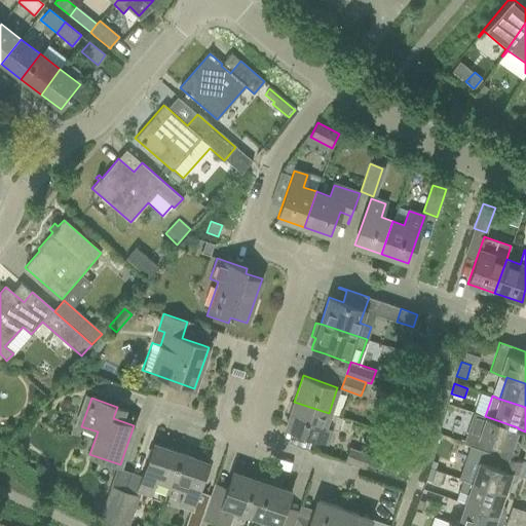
[(329,413),(294,402),(285,427),(326,442),(331,427),(325,425),(329,413)]
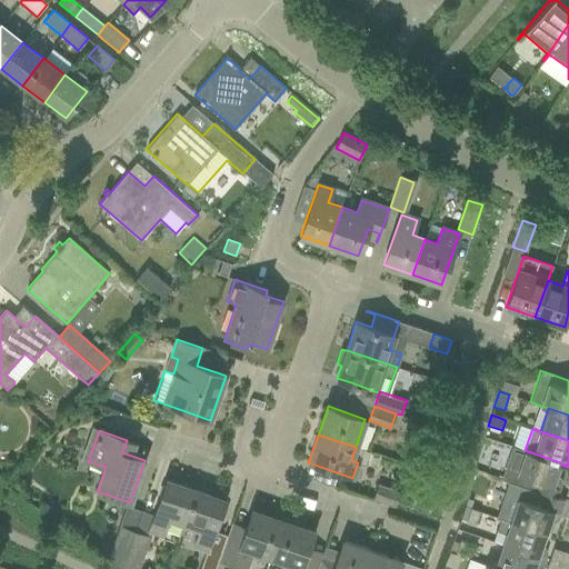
[(511,446),(501,478),(513,482),(533,489),(557,497),(560,486),(556,477),(560,463),(560,462),(525,450),(511,446)]
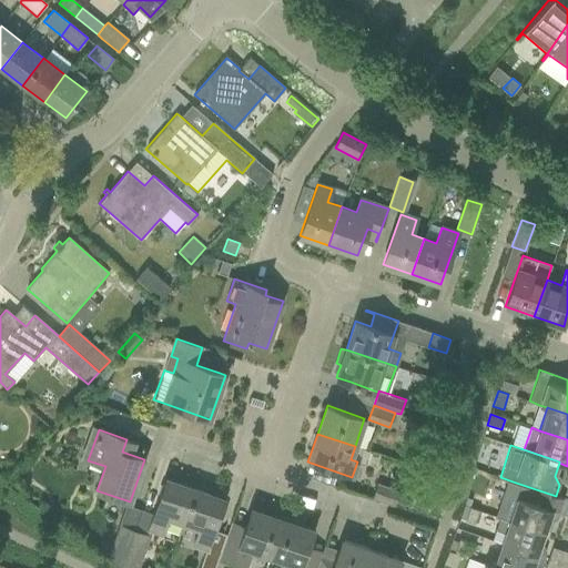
[(154,514),(149,529),(150,530),(162,535),(168,519),(183,525),(195,489),(165,479),(154,514)]
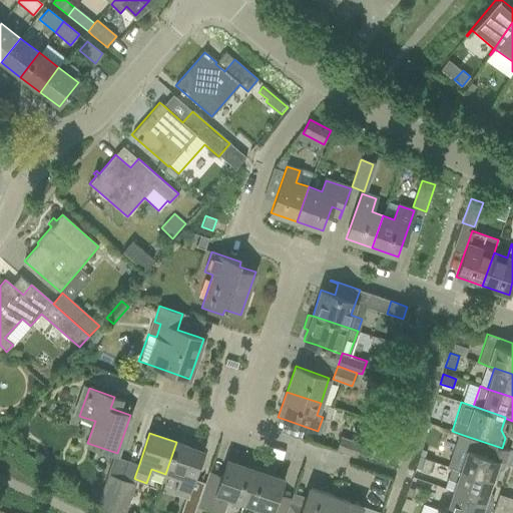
[(361,442),(342,435),(337,450),(355,457),(361,442)]
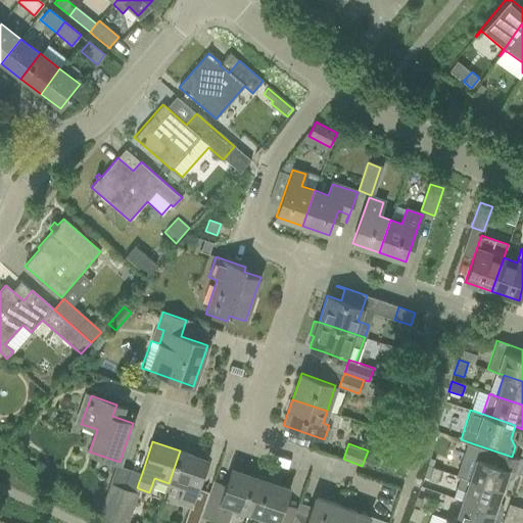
[(512,457),(490,449),(487,461),(476,458),(468,479),(502,490),(505,479),(514,475),(519,460),(512,457)]
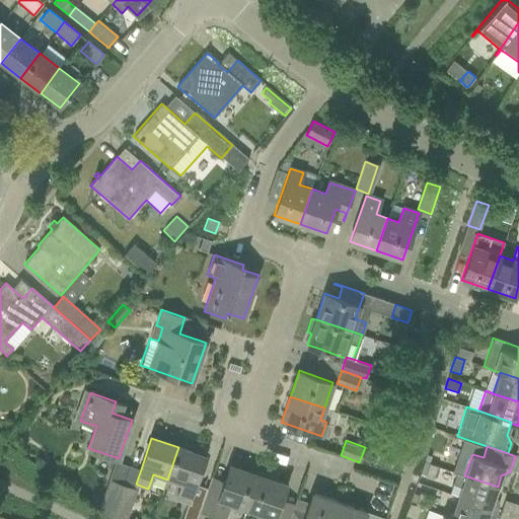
[(205,456),(178,447),(167,479),(181,484),(176,498),(189,502),(196,485),(205,456)]
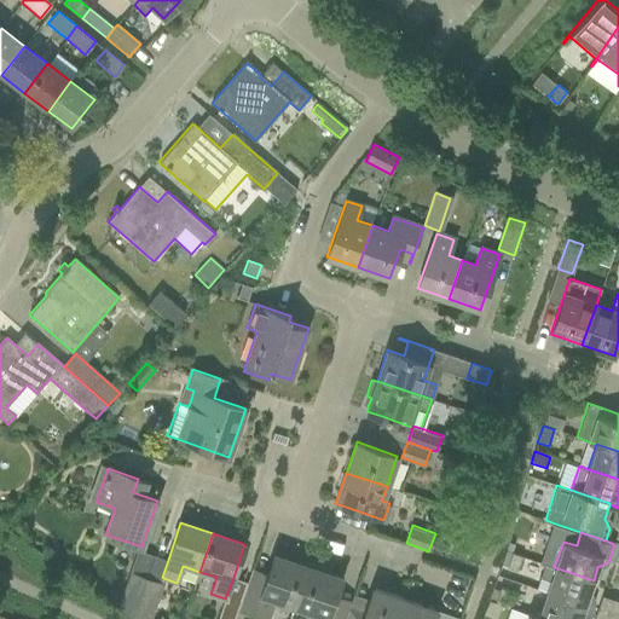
[(513,553),(510,556),(507,568),(516,571),(521,555),(513,553)]
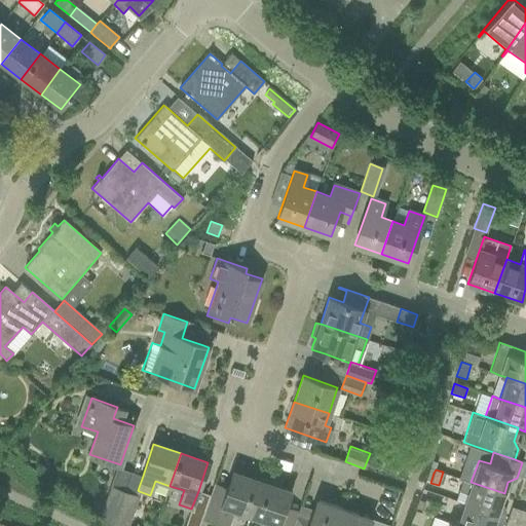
[(123,490),(112,523),(120,525),(126,525),(130,515),(137,495),(139,491),(138,490),(143,476),(130,471),(123,490)]
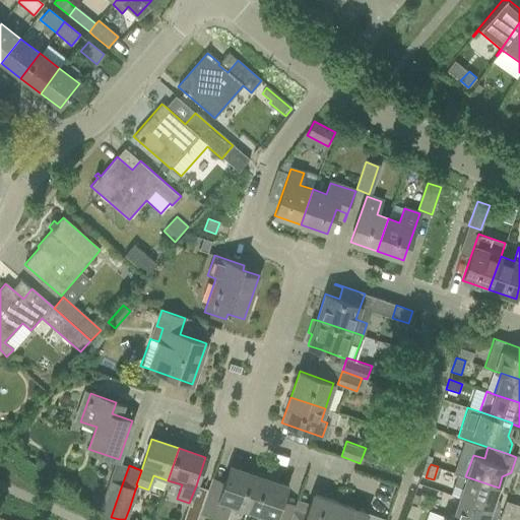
[(201,507),(200,511),(214,516),(215,513),(228,517),(233,505),(248,510),(259,475),(231,466),(224,481),(211,476),(207,490),(201,507)]
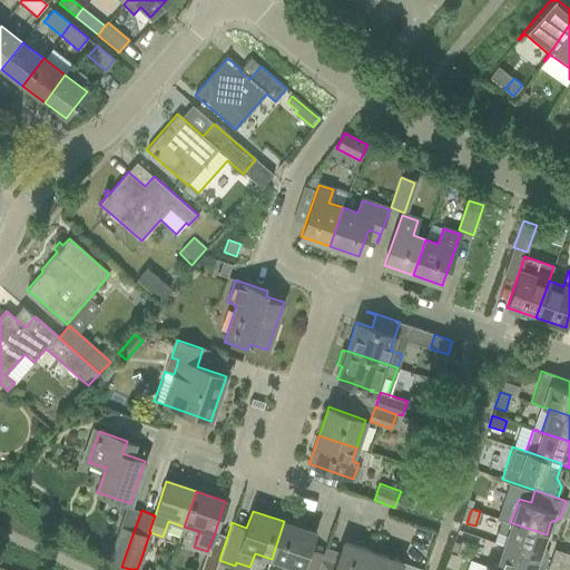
[(510,522),(501,520),(497,532),(505,536),(502,546),(546,560),(547,558),(542,548),(547,534),(510,522)]
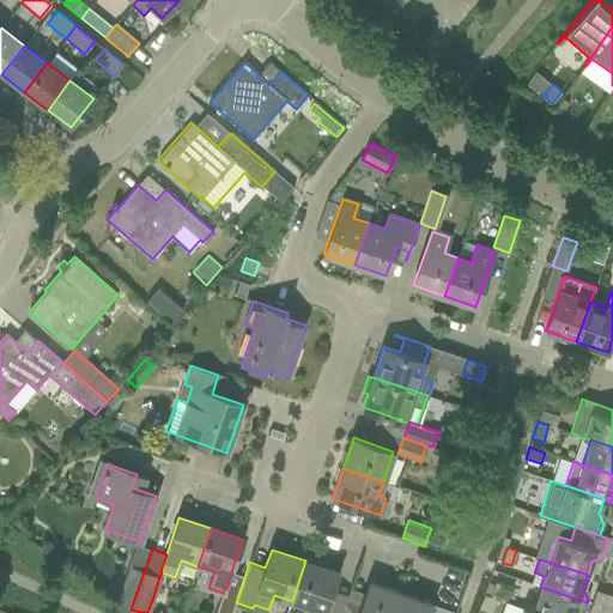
[(305,560),(292,601),(309,607),(307,612),(340,612),(346,600),(349,595),(333,589),(339,572),(305,560)]
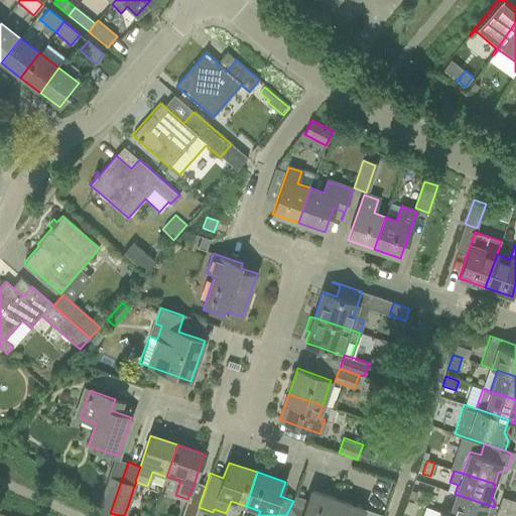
[(108,477),(98,508),(99,509),(110,513),(121,481),(108,477)]
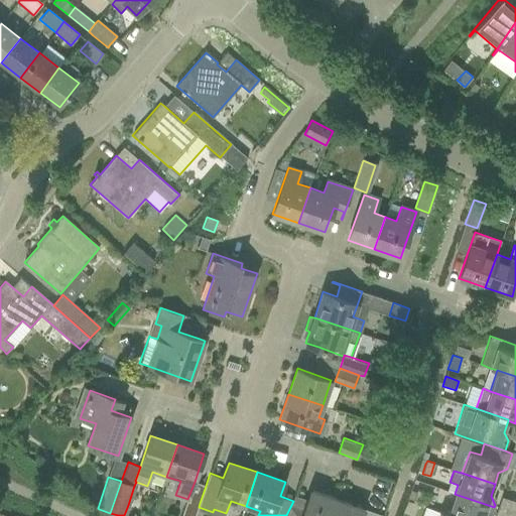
[(417,490),(416,492),(412,502),(420,505),(424,493),(417,490)]
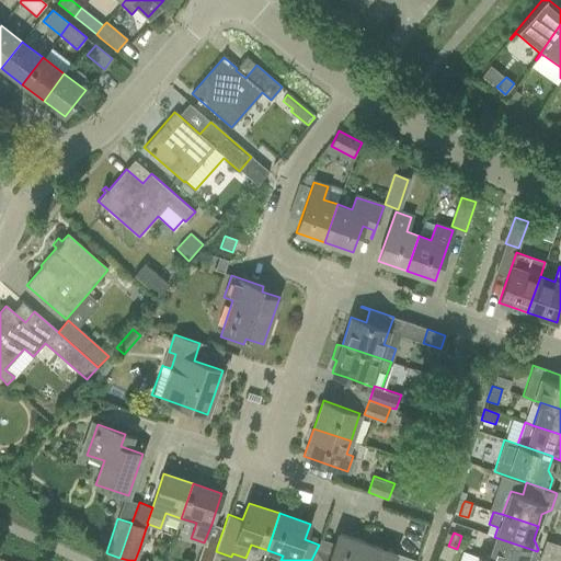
[(362,560),(368,544),(338,534),(334,544),(331,554),(317,549),(311,560),(362,560)]
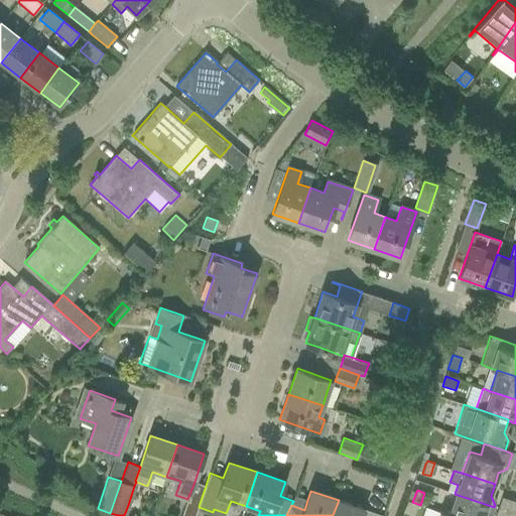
[(455,494),(448,513),(447,514),(454,515),(483,515),(485,514),(493,510),(494,507),(455,494)]
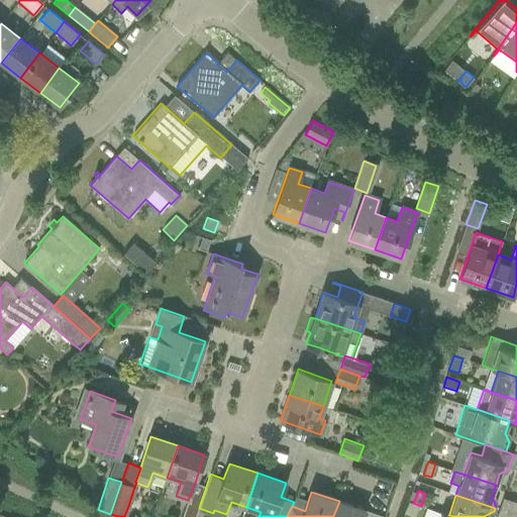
[(182,516),(195,516),(199,508),(200,504),(188,500),(182,516)]
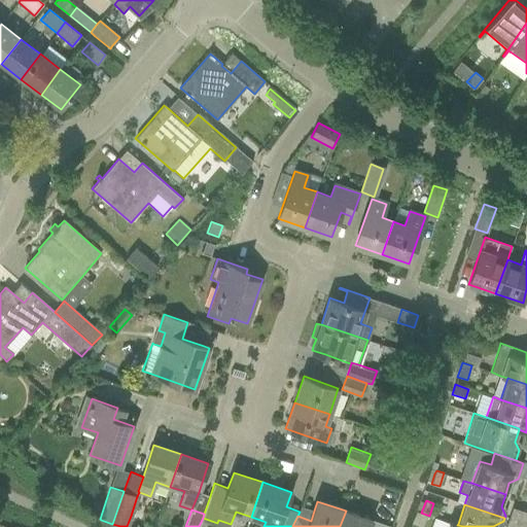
[(369,526),(372,519),(346,511),(340,526),(390,526),(391,526),(390,526),(389,526),(369,526)]
